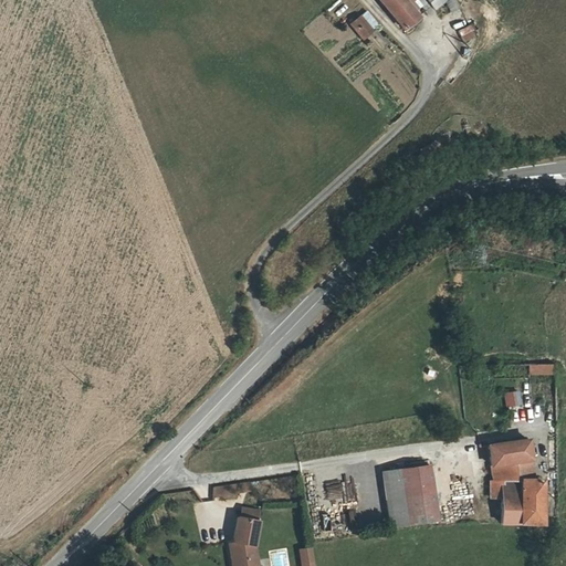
[(401,0),(380,0),(405,28),(416,18),(401,0)]
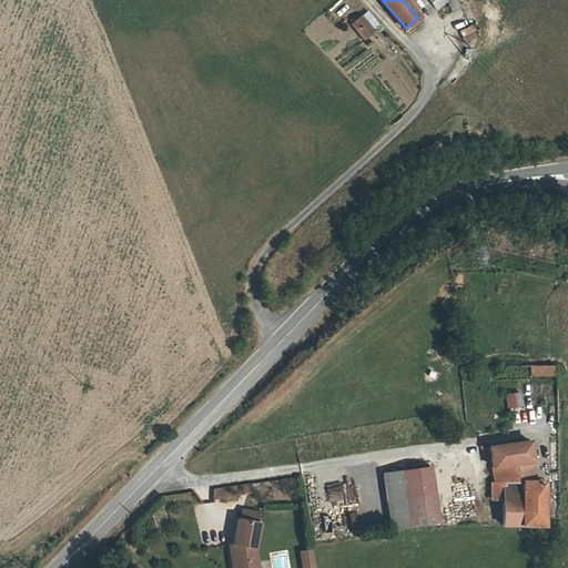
[(426,0),(430,7),(436,12),(448,2),(446,0),(426,0)]
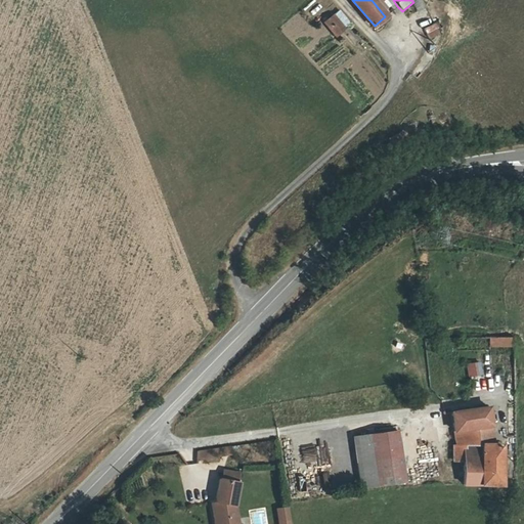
[(422,1),(416,4),(419,11),(424,7),(422,1)]
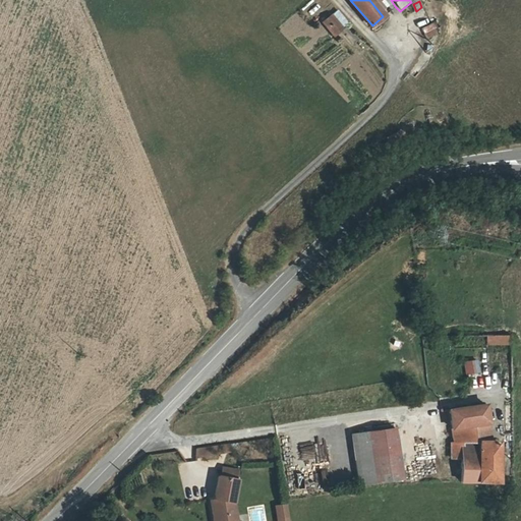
[(332,19),(324,25),(336,40),(344,34),(332,19)]
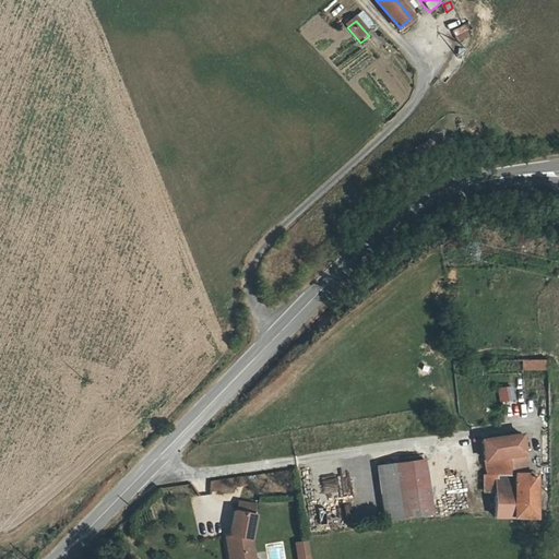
[(463,24),(451,32),(459,43),(471,35),(463,24)]
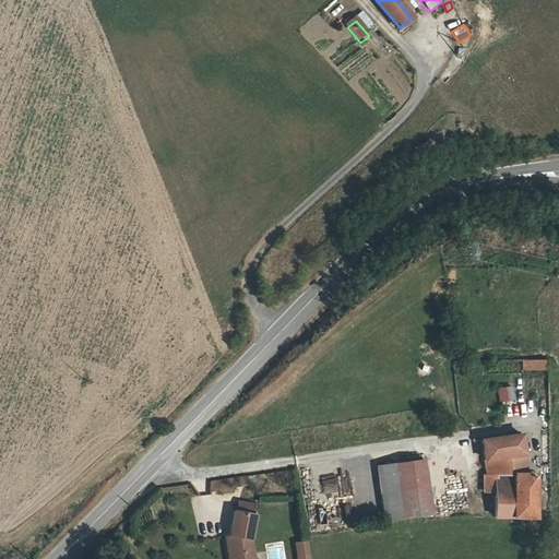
[(515,372),(515,370),(515,360),(495,361),(495,372),(515,372)]
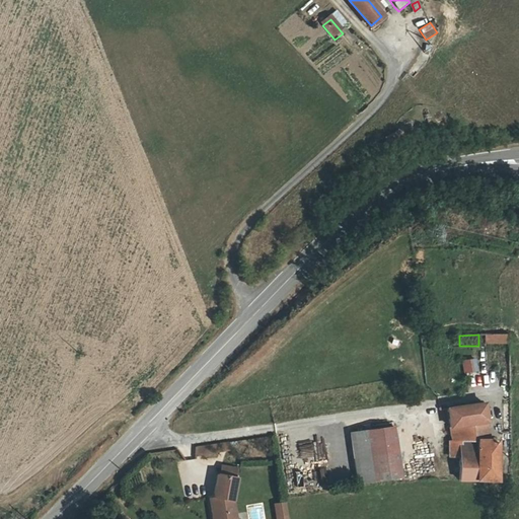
[(478,335),(478,344),(509,344),(509,335),(478,335)]
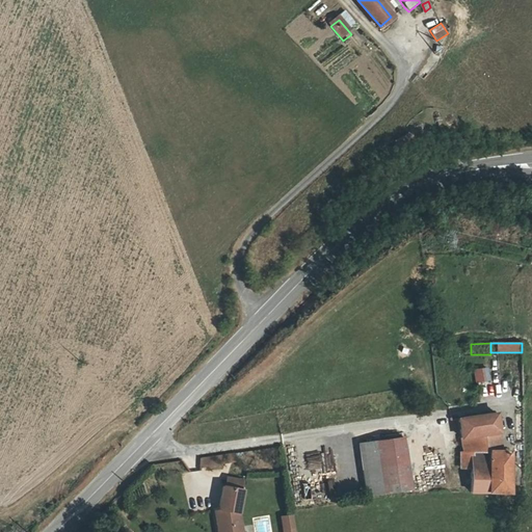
[(473,370),(475,383),(489,380),(486,368),(473,370)]
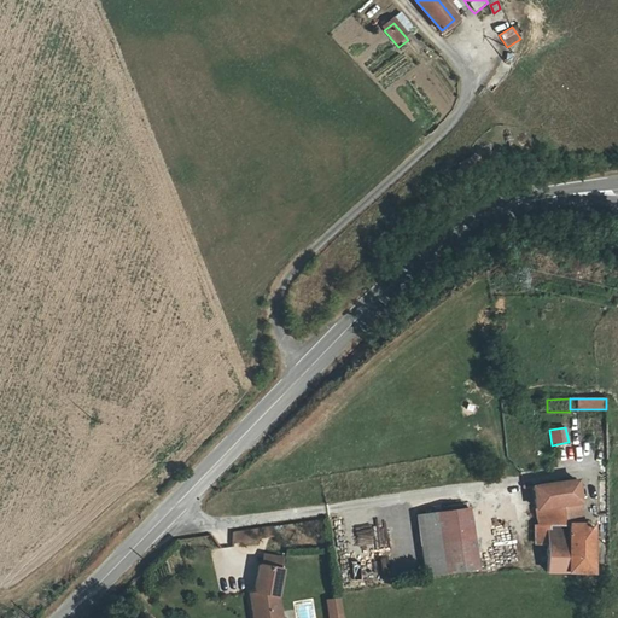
[(532,437),(535,454),(543,453),(541,436),(532,437)]
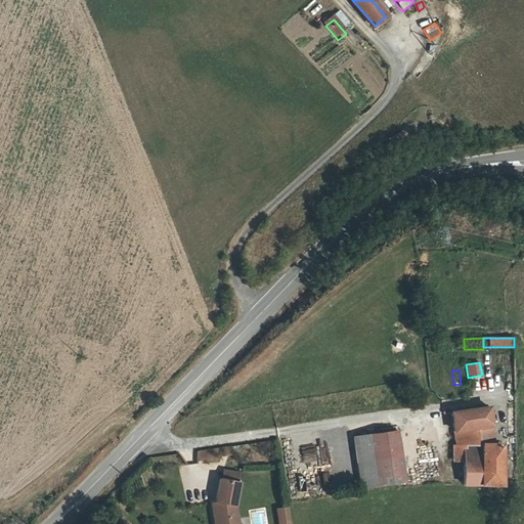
[(464,484),(501,484),(500,443),(493,442),(488,407),(443,412),(443,420),(453,420),(457,444),(464,445),(464,484)]
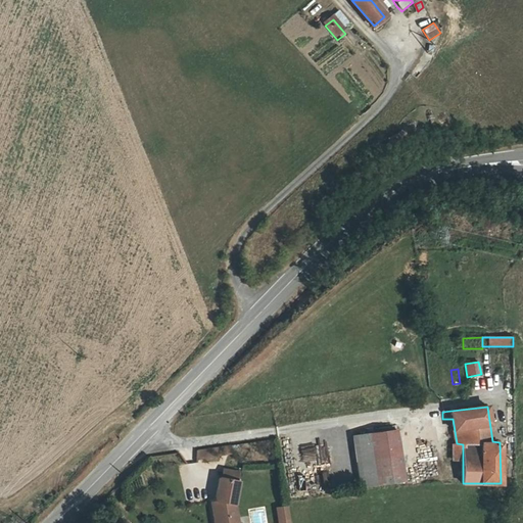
[(400,455),(398,445),(396,431),(353,437),(355,446),(361,486),(377,484),(374,459),(400,455)]
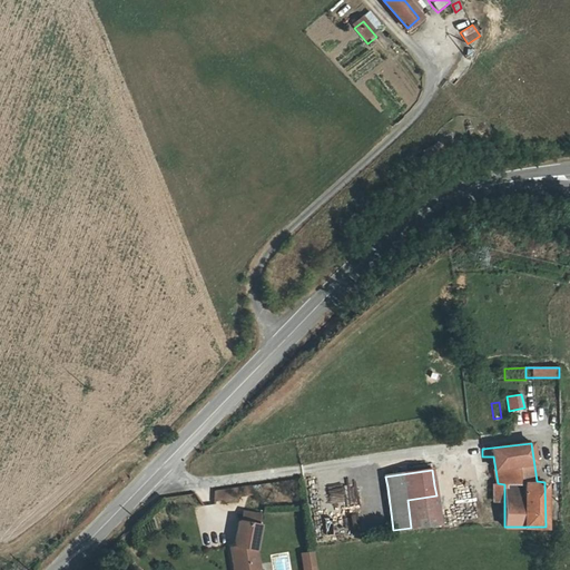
[(215,502),(235,501),(234,490),(214,490),(215,502)]
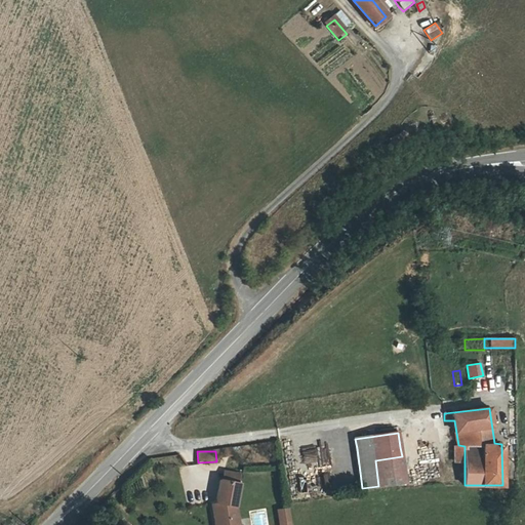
[(375,460),(378,486),(405,482),(402,456),(375,460)]
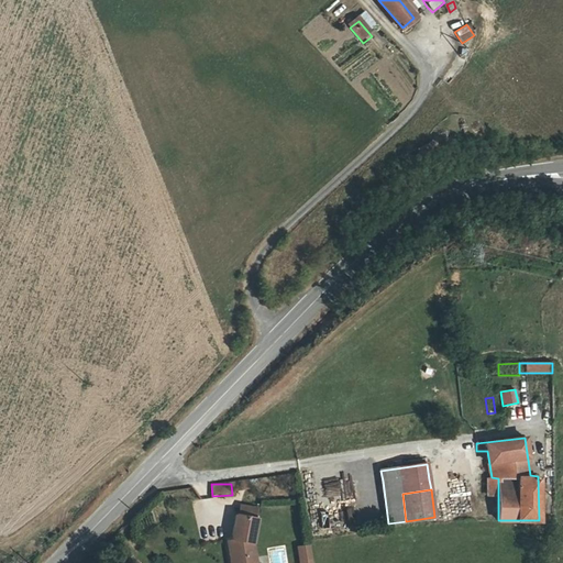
[(241,505),(240,515),(254,517),(255,508),(241,505)]
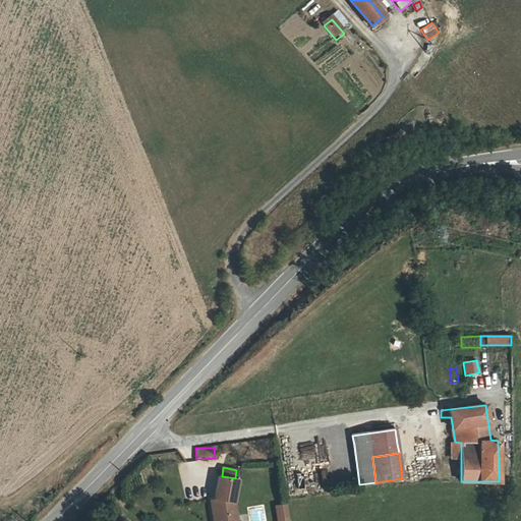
[(323,482),(331,481),(328,468),(320,469),(323,482)]
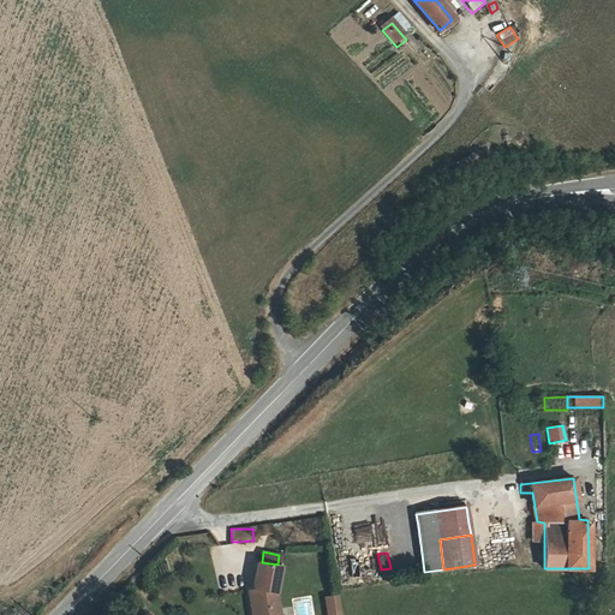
[(262,562),(258,562),(252,595),(248,595),(250,614),(269,614),(272,610),(278,609),(275,592),(280,566),(278,565),(262,562)]
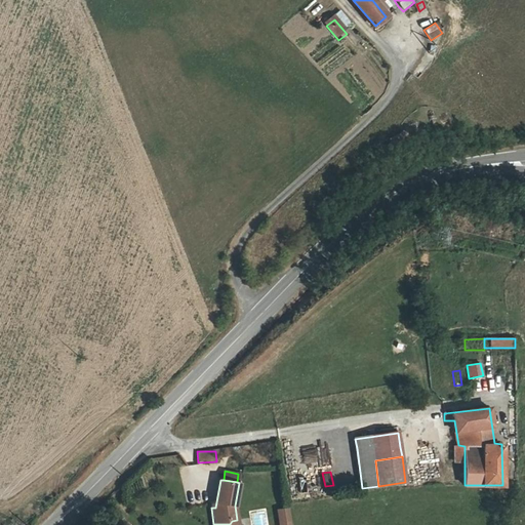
[(289,509),(279,510),(281,522),(290,520),(289,509)]
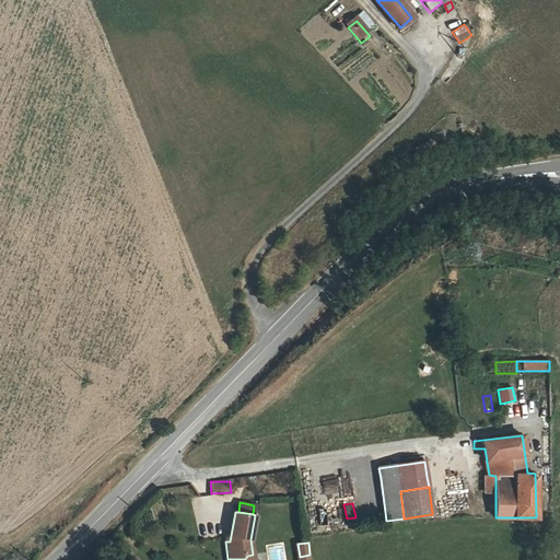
All buildings are outlined.
